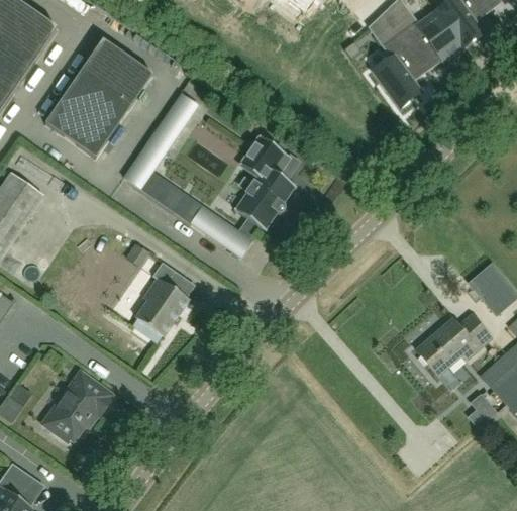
[(0,0),(0,110),(58,26),(19,0),(0,0)]
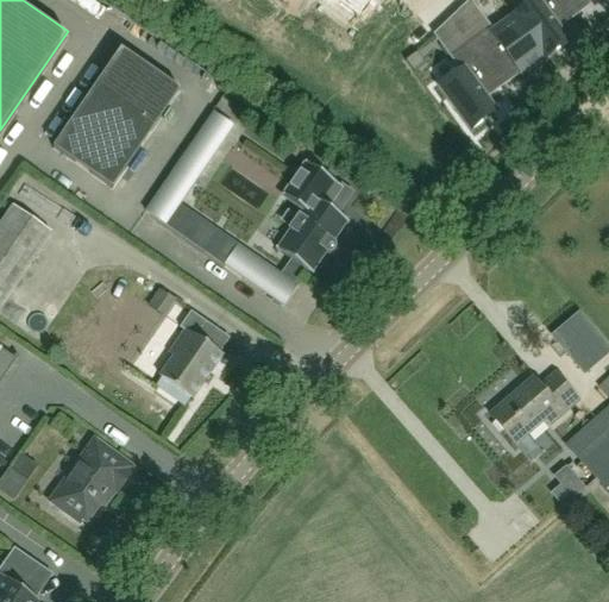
[(341,0),(358,12),(366,0),(341,0)]
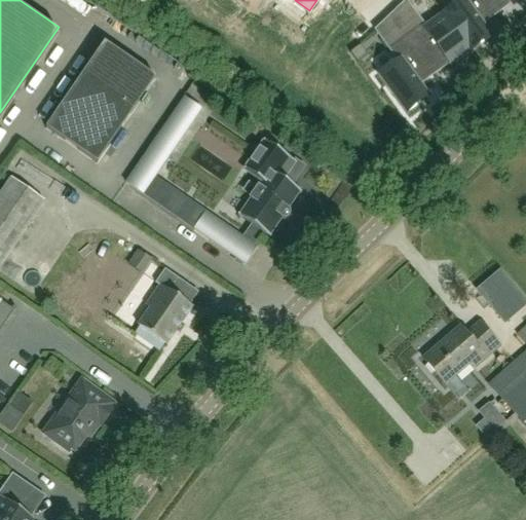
[(456,0),(444,9),(457,28),(471,45),(490,31),(488,28),(482,20),(496,8),(490,0),(456,0)]
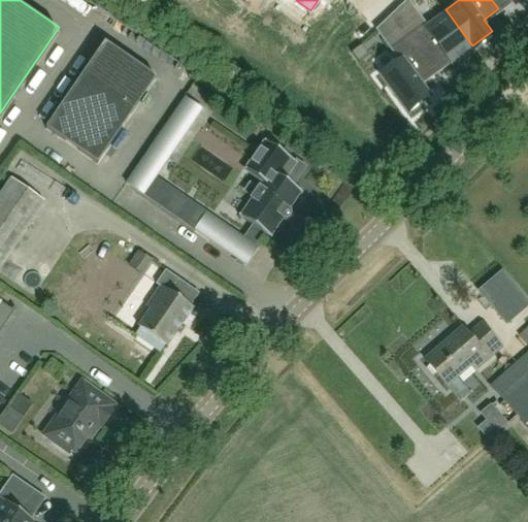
[(492,0),(498,8),(510,0),(516,0),(492,0)]
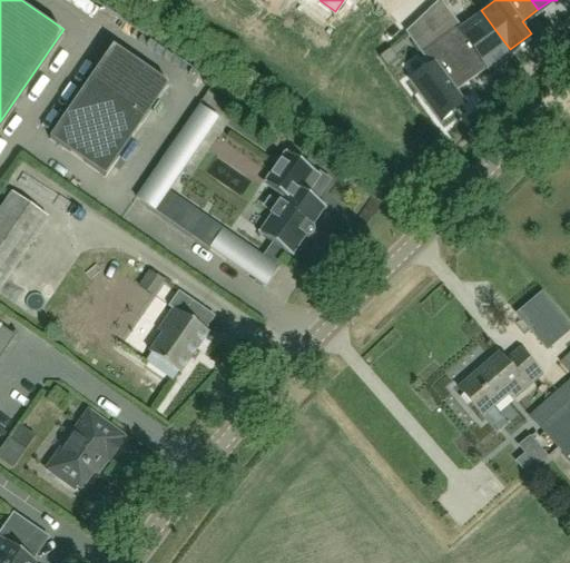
[(443,30),(440,33),(470,75),(487,62),(489,65),(510,49),(495,30),(481,10),(461,25),(458,20),(443,30)]
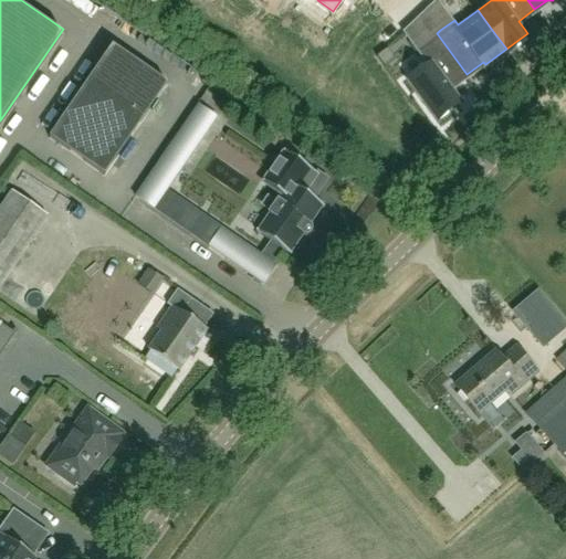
[(429,61),(409,76),(438,115),(460,98),(451,86),(467,74),(437,33),(418,46),(429,61)]
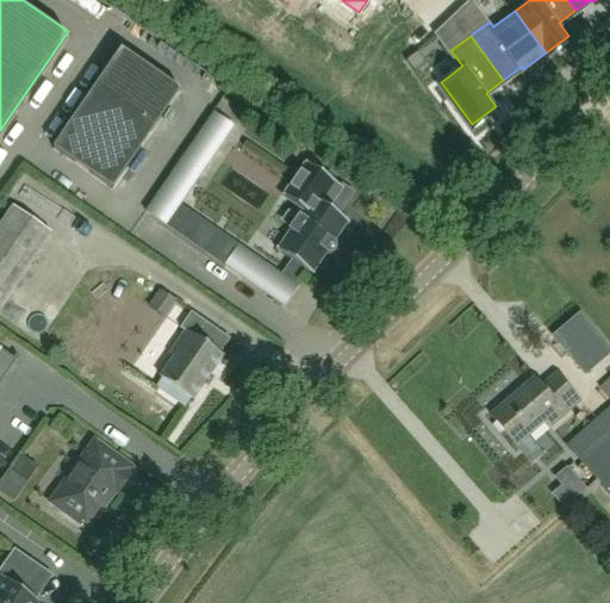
[(54,142),(114,184),(182,85),(122,43),(54,142)]
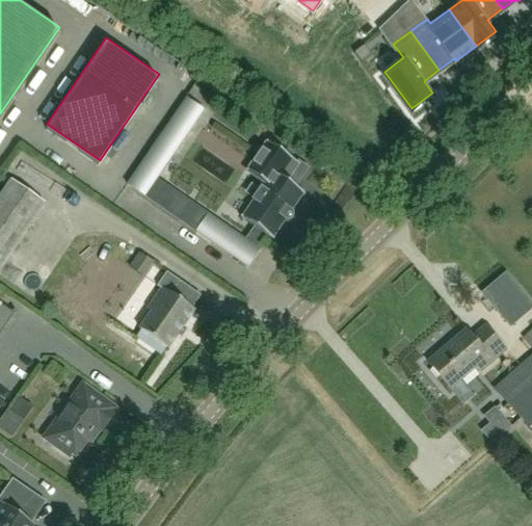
[(372,51),(365,41),(354,48),(362,58),(372,51)]
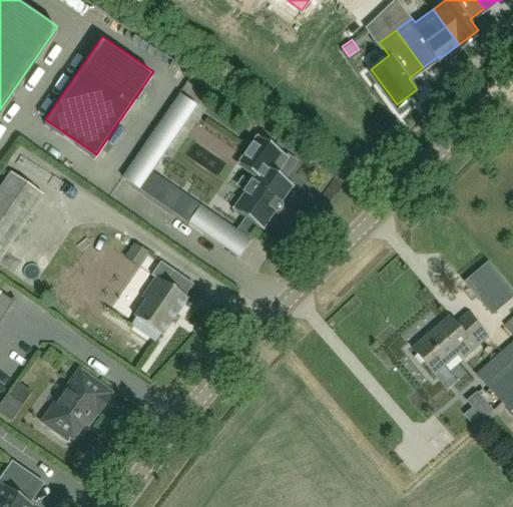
[(180,91),(124,173),(140,184),(151,168),(197,103),(180,91)]
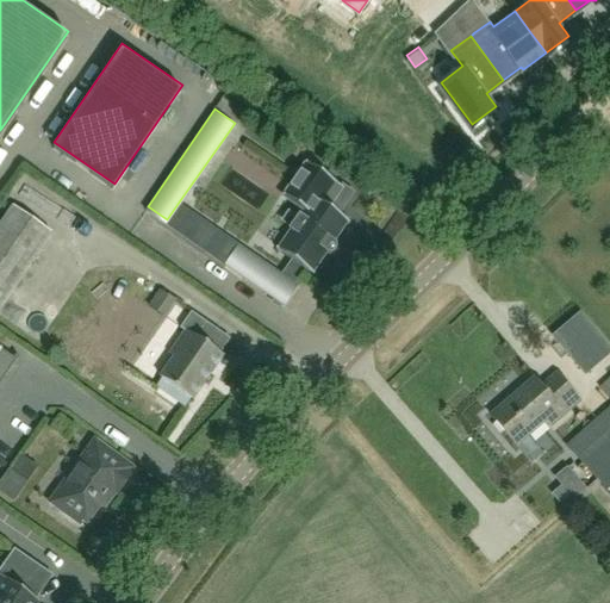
[(282,271),(269,262),(257,278),(279,292),(302,261),(306,265),(313,269),(315,268),(313,267),(327,248),(328,249),(329,249),(330,249),(331,249),(332,249),(334,249),(334,248),(335,248),(336,247),(337,246),(337,244),(337,243),(337,242),(337,241),(337,240),(337,238),(336,238),(336,237),(335,237),(335,236),(348,217),(349,218),(350,217),(336,207),(348,190),(347,188),(346,190),(309,165),(309,166),(310,167),(291,196),(305,205),(279,243),(277,242),(277,243),(293,255),(282,271)]
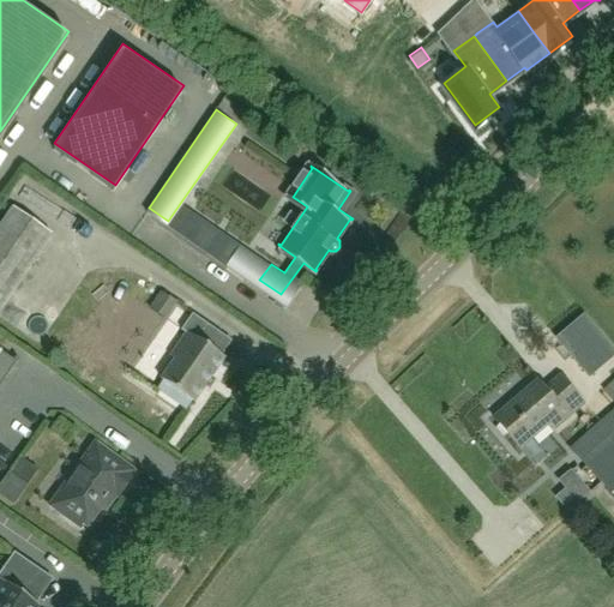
[(13,202),(0,220),(0,304),(53,229),(13,202)]
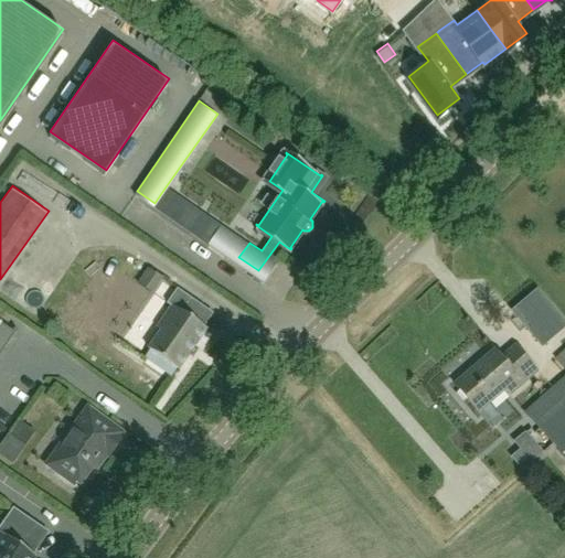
[(147,263),(137,279),(152,289),(163,272),(147,263)]
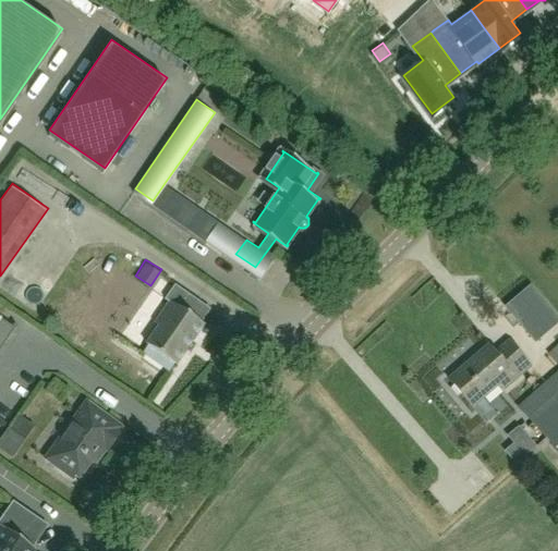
[(160,321),(147,340),(177,359),(189,343),(190,342),(187,341),(190,337),(192,338),(193,337),(192,337),(204,319),(189,309),(197,295),(176,280),(165,294),(179,304),(165,323),(160,321)]
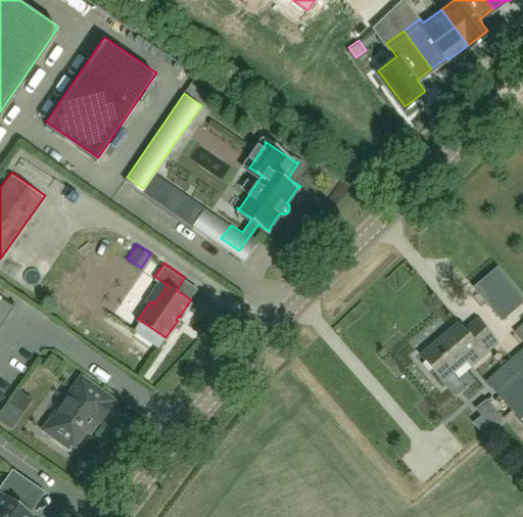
[(487,297),(503,316),(522,297),(522,292),(498,264),(477,282),(489,296),(487,297)]
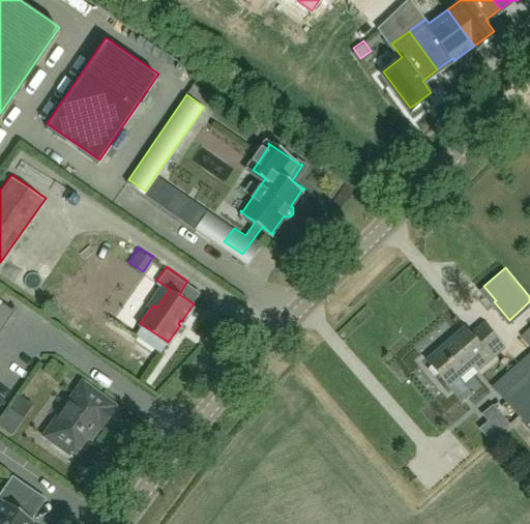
[(0,296),(0,326),(13,307),(1,298),(0,296)]
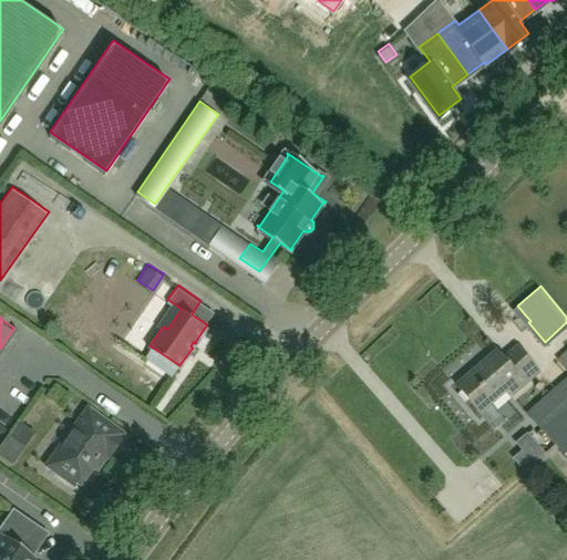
[(539,367),(517,342),(502,355),(495,346),(455,382),(477,408),(506,383),(513,390),(539,367)]
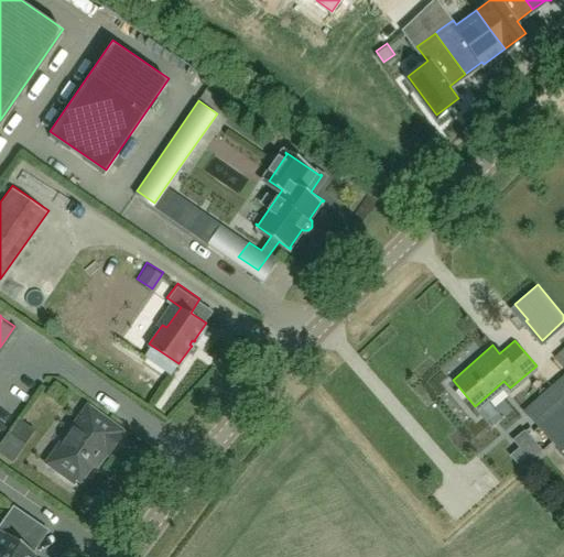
[(563,343),(554,352),(563,363),(563,371),(523,407),(563,454),(563,343)]
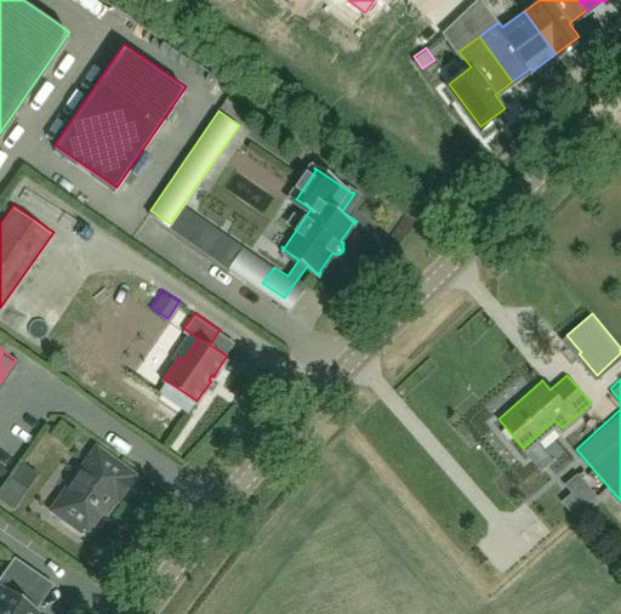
[(97,442),(51,506),(79,527),(84,524),(89,528),(114,494),(119,498),(136,475),(134,473),(136,471),(97,442)]
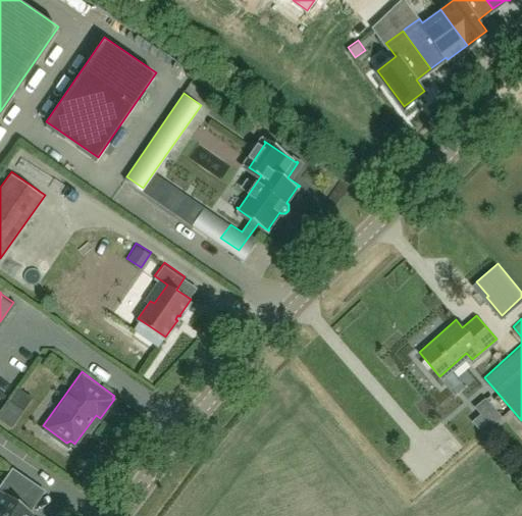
[(15,385),(0,399),(0,406),(6,413),(25,396),(15,385)]
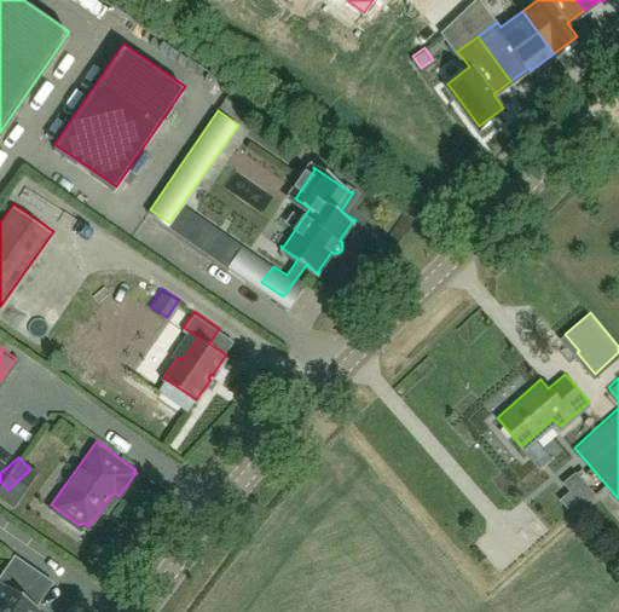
[(0,611),(35,611),(40,606),(25,595),(30,589),(33,590),(45,572),(15,552),(3,570),(12,577),(13,583),(0,602),(0,611)]
